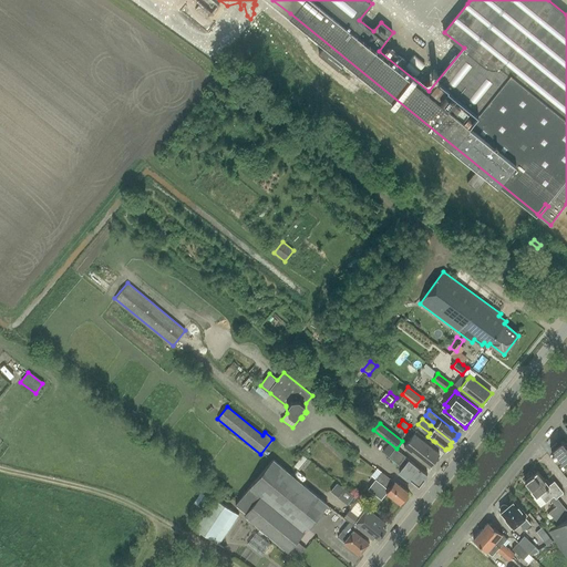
[(429,467),(439,454),(414,434),(403,447),(429,467)]
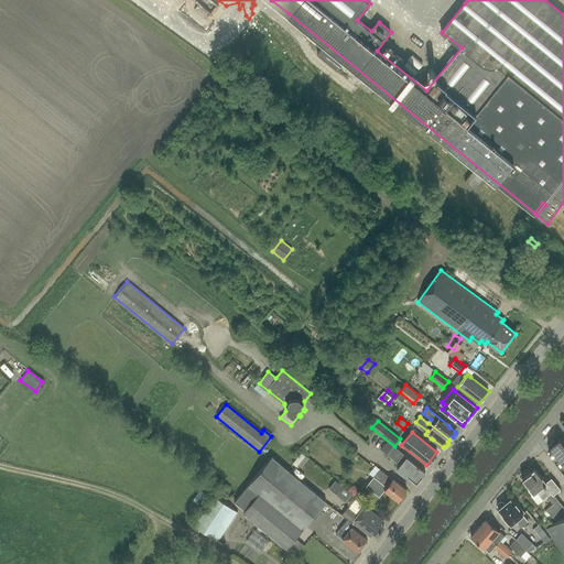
[(563,442),(559,435),(546,445),(549,447),(548,447),(549,449),(550,448),(554,455),(553,456),(560,463),(563,458),(563,442)]
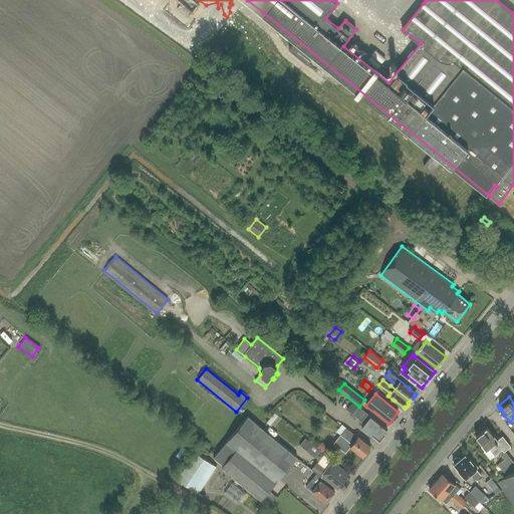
[(380,439),(388,430),(352,402),(346,410),(361,421),(360,422),(364,425),(362,427),(369,433),(370,432),(373,434),(372,434),(378,439),(380,439)]
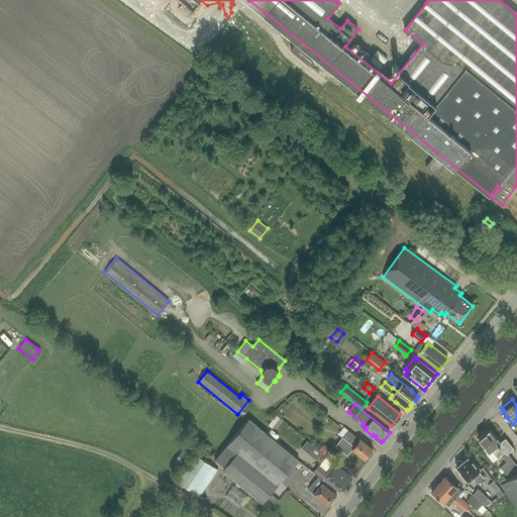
[(216,407),(202,421),(209,427),(222,412),(216,407)]
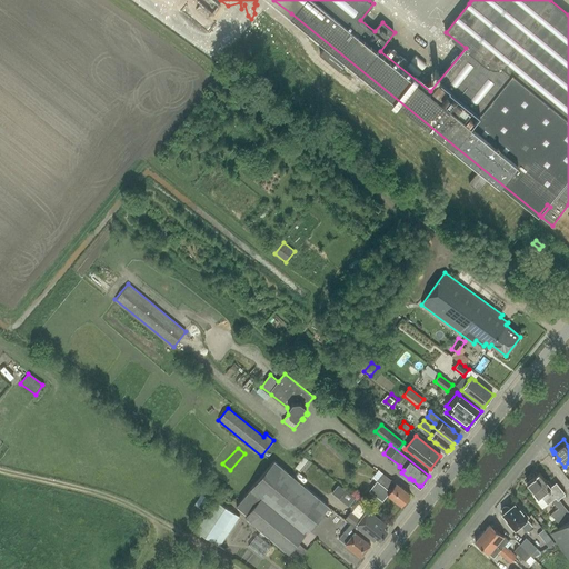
[(237,506),(247,515),(246,517),(289,553),(328,507),(275,461),(237,506)]
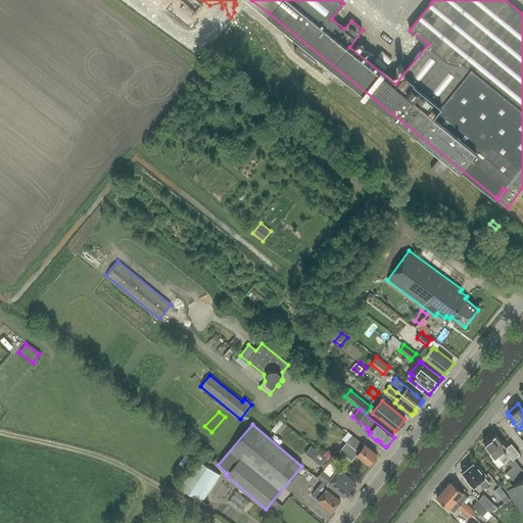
[(522,470),(513,459),(519,454),(511,443),(508,446),(503,441),(503,442),(494,433),(482,442),(489,450),(490,454),(493,458),(491,460),(498,467),(507,460),(513,467),(507,472),(516,484),(506,490),(522,515),(522,470)]
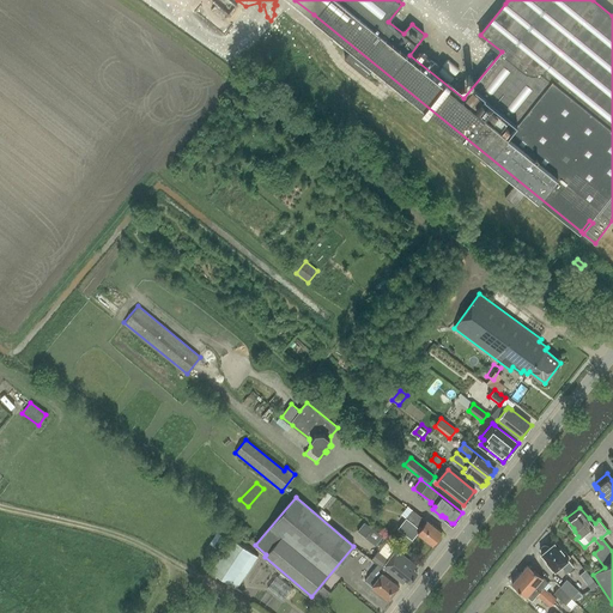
[(432,544),(442,532),(428,520),(426,521),(413,510),(398,528),(412,540),(418,533),(432,544)]
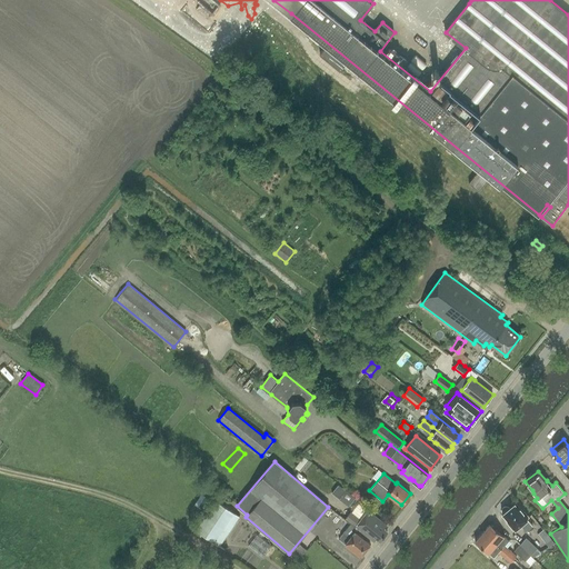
[(339,499),(346,490),(339,485),(331,493),(339,499)]
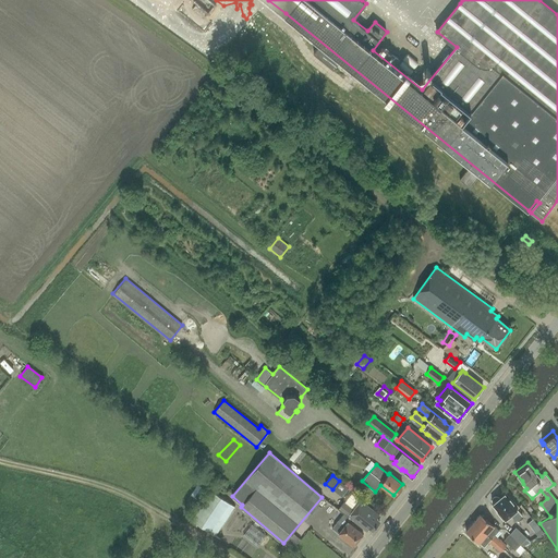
[(339,481),(332,489),(342,497),(349,488),(339,481)]
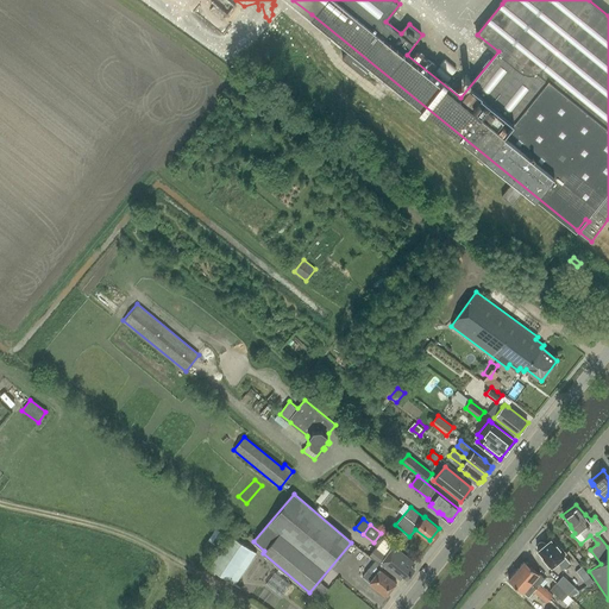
[(211,565),(236,583),(258,552),(232,534),(211,565)]
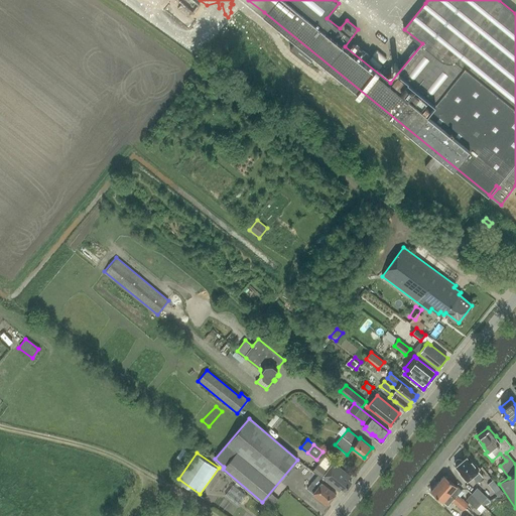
[(477,481),(483,476),(478,470),(479,469),(476,464),(474,465),(467,457),(462,461),(461,460),(460,459),(459,459),(458,459),(456,460),(455,462),(455,463),(456,464),(457,466),(456,466),(461,472),(460,473),(466,481),(472,475),(477,481)]
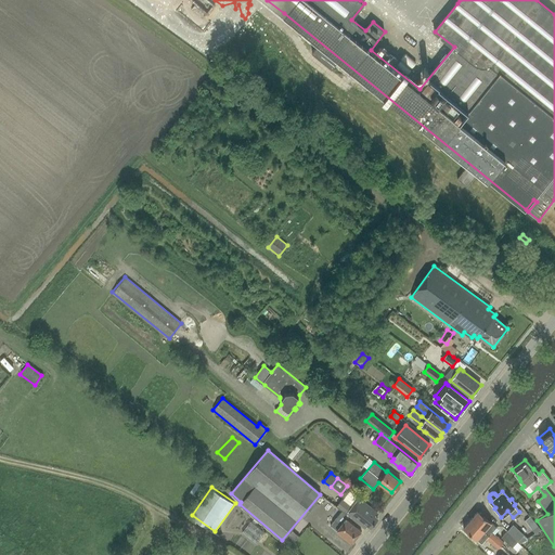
[(341,501),(338,506),(365,528),(368,526),(371,528),(377,518),(375,516),(377,513),(360,499),(352,510),(341,501)]
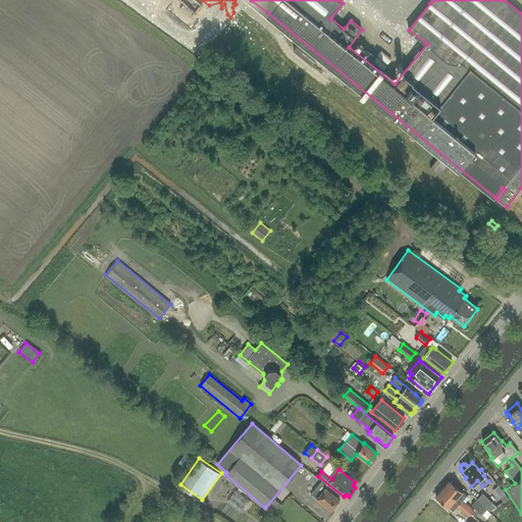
[(311,494),(329,509),(330,511),(340,500),(326,488),(328,485),(322,480),(311,494)]
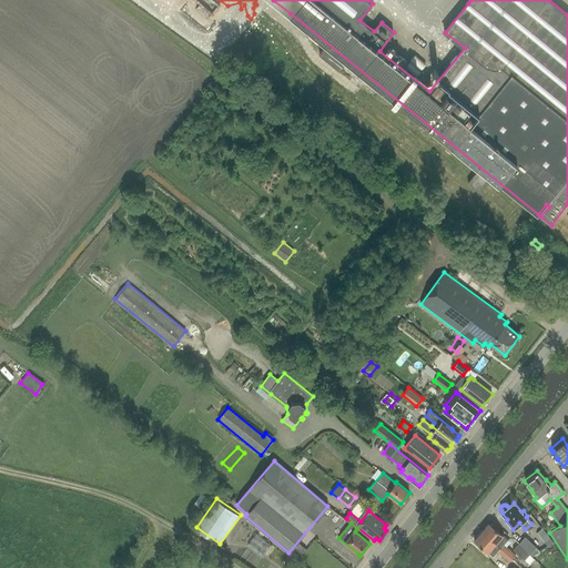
[(508,539),(503,535),(489,524),(482,531),(495,544),(500,548),(508,539)]
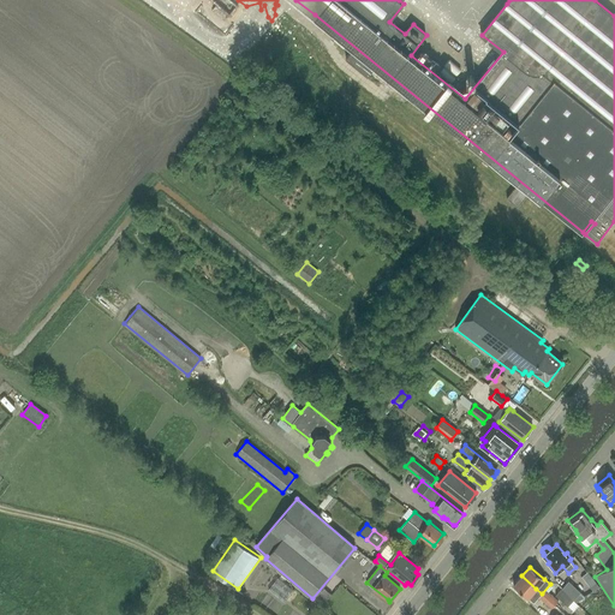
[(581,577),(593,592),(599,587),(587,573),(581,577)]
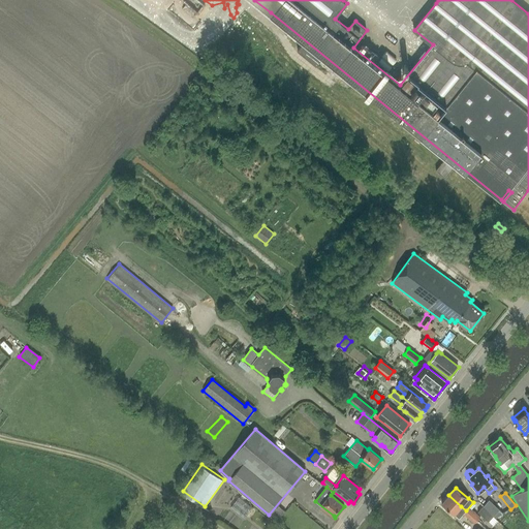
[(466,510),(461,506),(448,495),(441,503),(455,515),(459,519),(464,514),(466,510)]
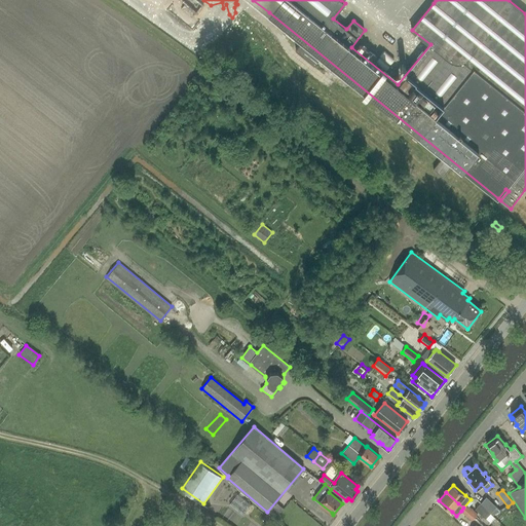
[(487,497),(482,504),(491,513),(497,506),(487,497)]
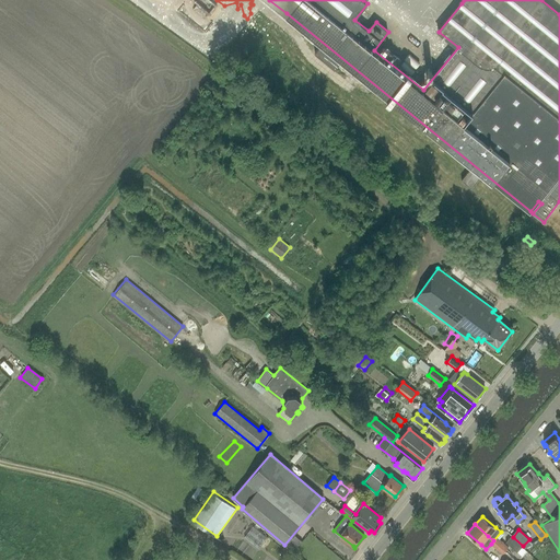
[(286,547),(293,552),(302,543),(295,536),(286,547)]
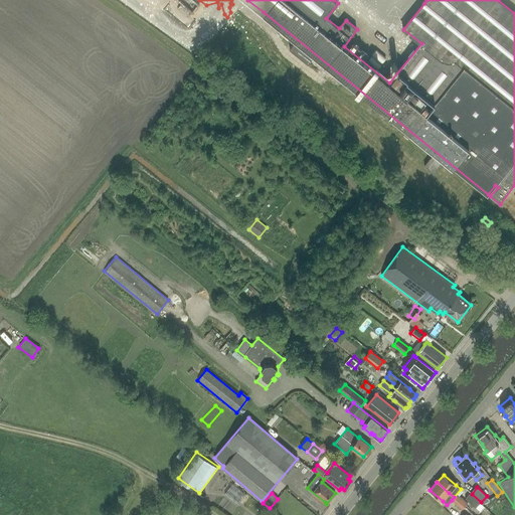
[(457,505),(462,498),(457,494),(454,497),(452,500),(457,505)]
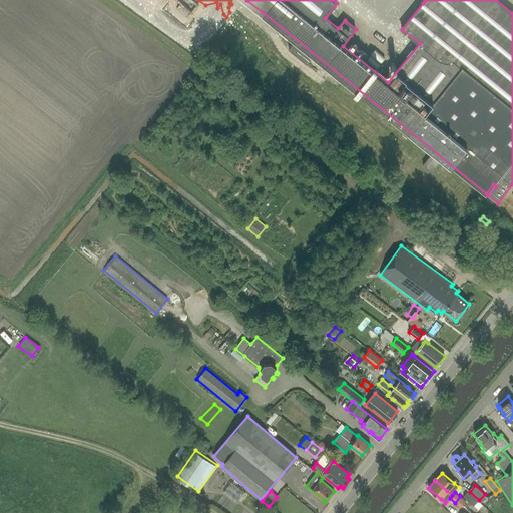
[(479,500),(470,492),(465,497),(474,506),(479,500)]
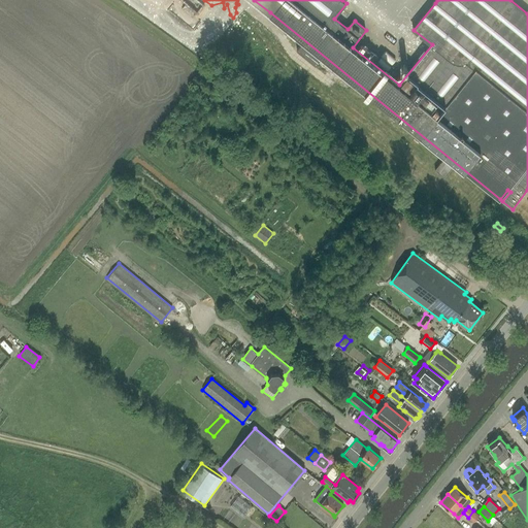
[(480,516),(473,510),(468,518),(473,522),(480,516)]
